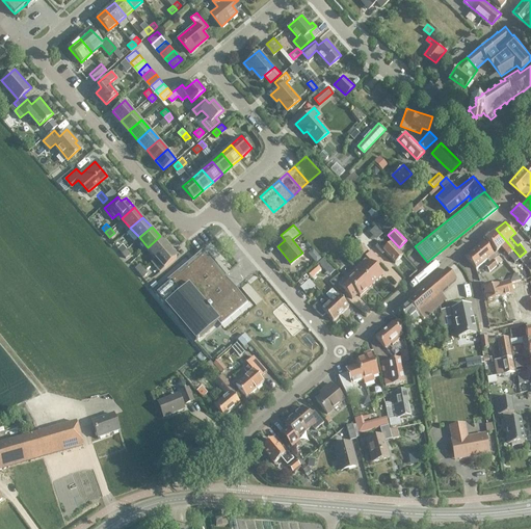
[(502,244),(509,253),(515,261),(520,257),(496,229),(486,237),(497,249),(502,244)]
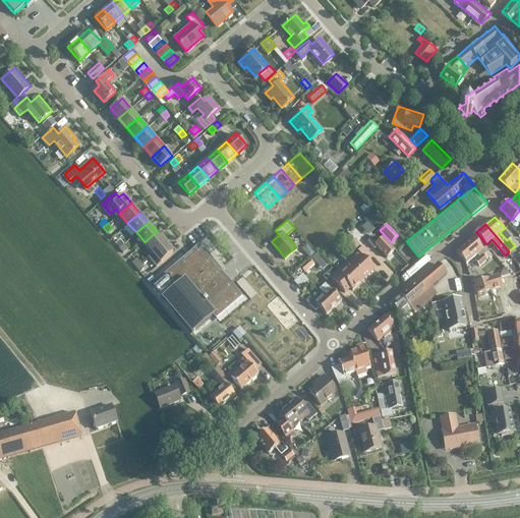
[(145,242),(153,251),(165,241),(157,231),(145,242)]
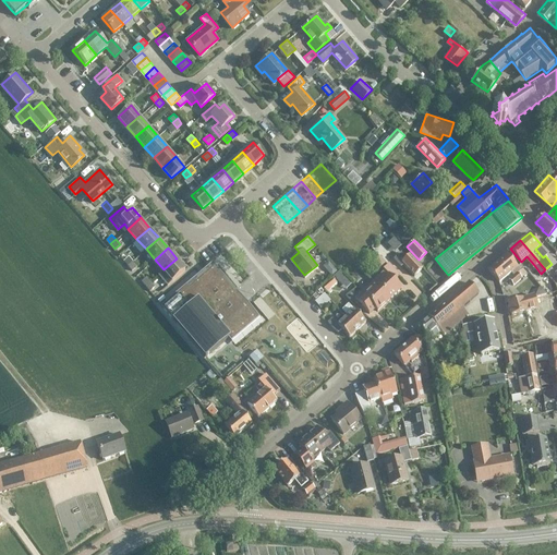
[(402,262),(414,274),(422,266),(409,252),(406,256),(400,251),(394,257),(400,264),(402,262)]
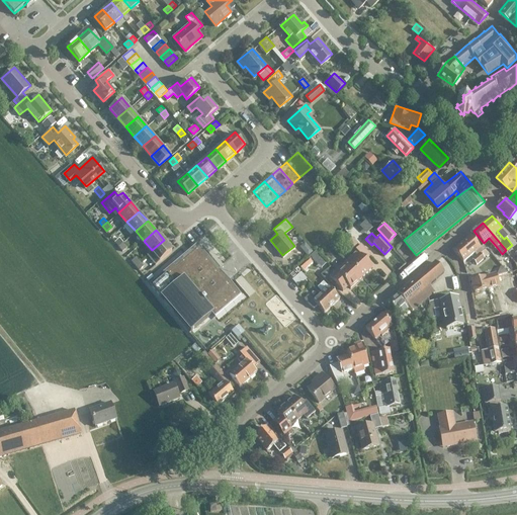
[(478,263),(485,256),(481,252),(484,249),(481,246),(470,234),(461,241),(472,253),(476,250),(478,253),(472,258),(478,263)]
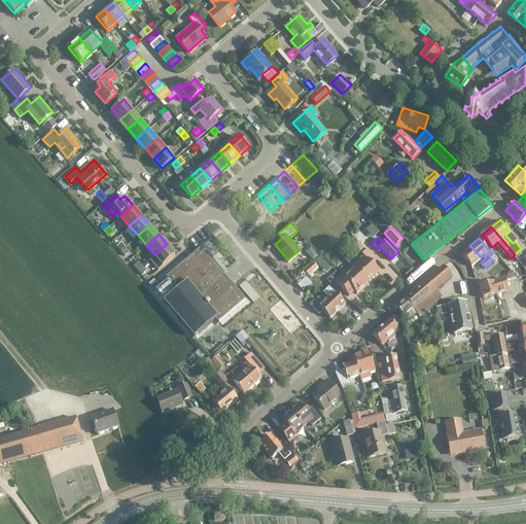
[(117,245),(121,249),(126,245),(121,241),(117,245)]
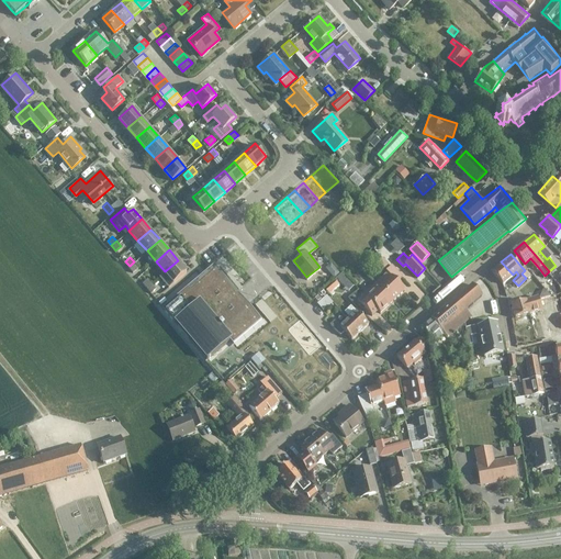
[(178,260),(165,271),(174,282),(187,270),(178,260)]
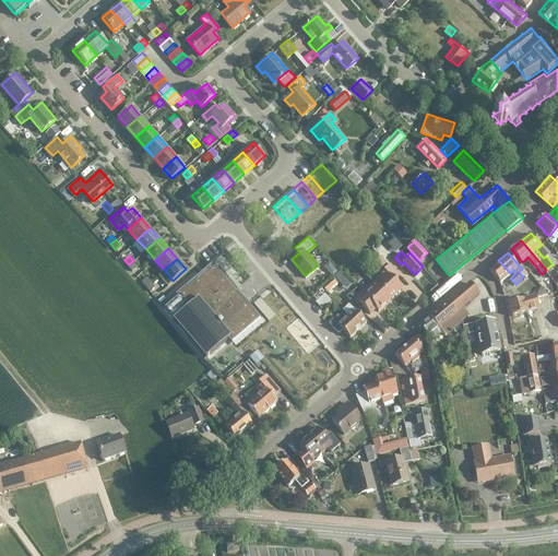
[(138,265),(133,260),(129,264),(132,269),(138,265)]
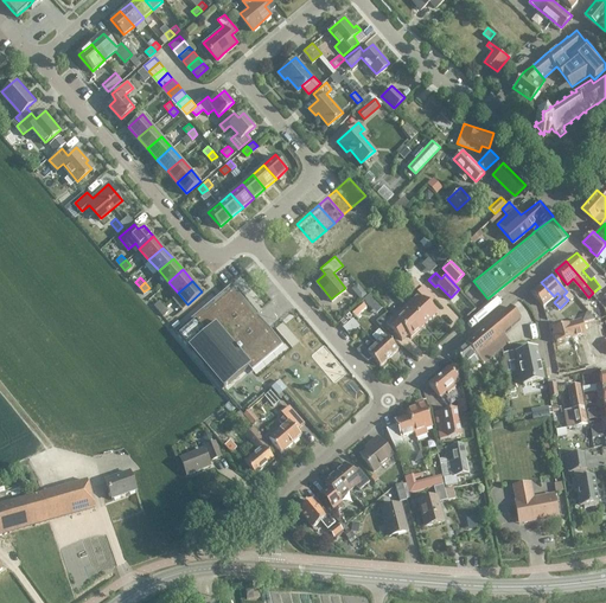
[(554,296),(541,282),(531,290),(543,305),(554,296)]
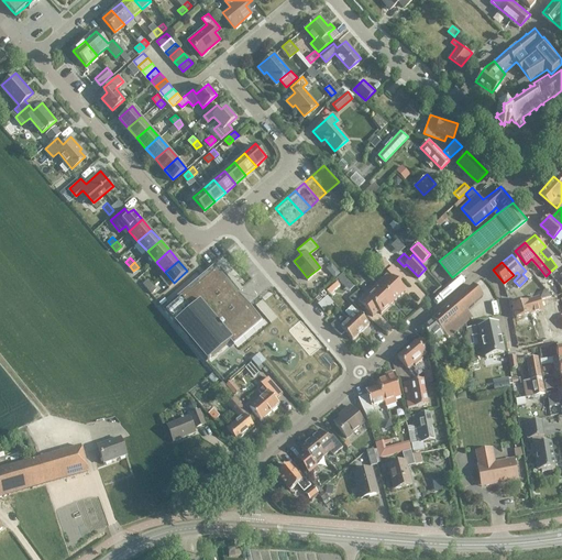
[(388,272),(377,283),(394,300),(406,289),(398,281),(404,276),(393,264),(387,270),(388,272)]
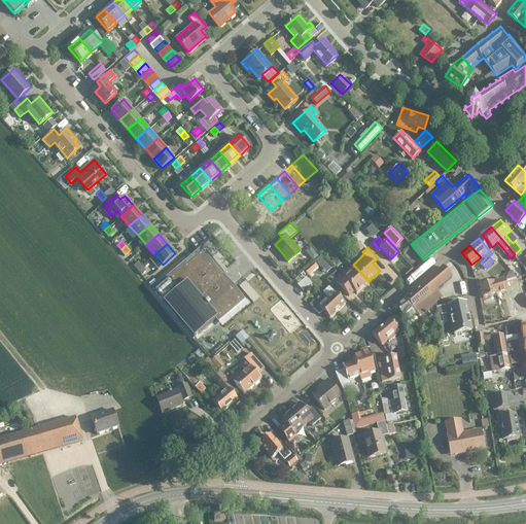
[(177,268),(155,286),(168,303),(179,316),(195,334),(217,314),(220,317),(243,297),(229,280),(228,281),(202,251),(179,271),(177,268)]
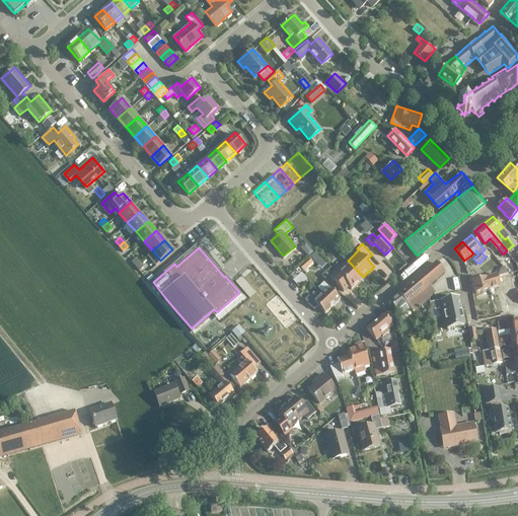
[(314,259),(323,268),(327,264),(318,253),(314,259)]
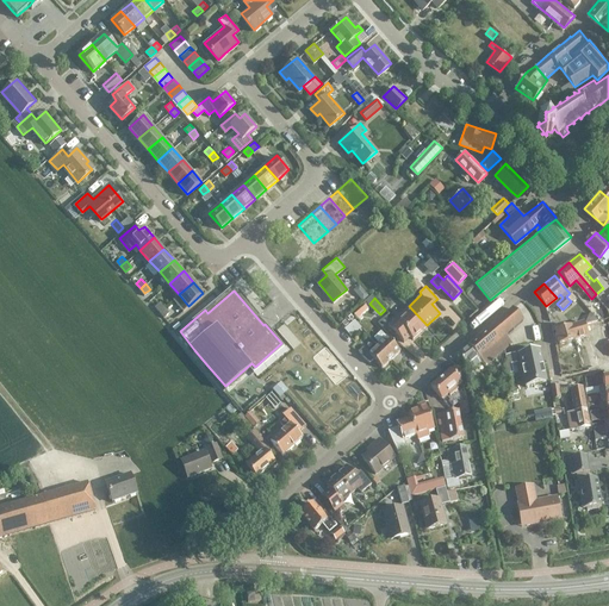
[(155,306),(160,311),(165,306),(161,301),(155,306)]
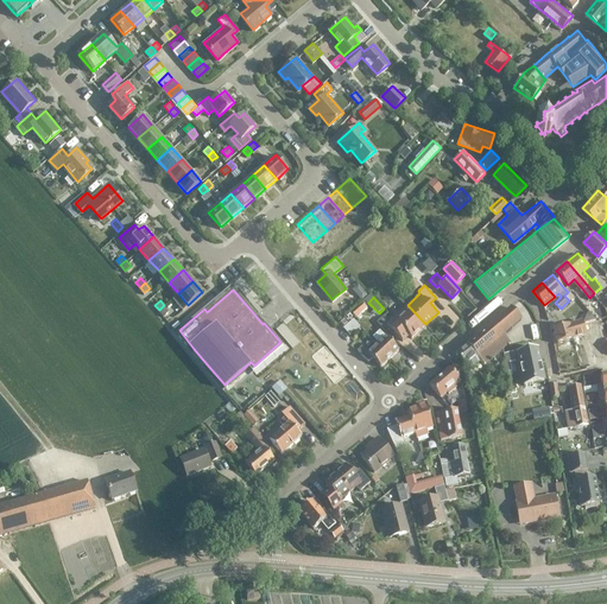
[(169,310),(164,305),(159,310),(164,315),(169,310)]
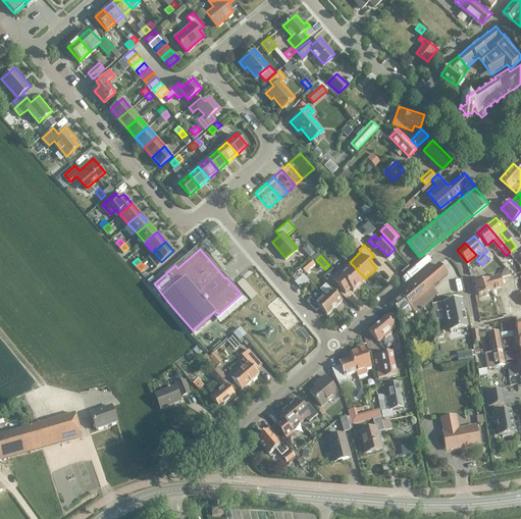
[(365,278),(350,262),(332,277),(346,292),(351,287),(354,289),(364,278),(365,278)]
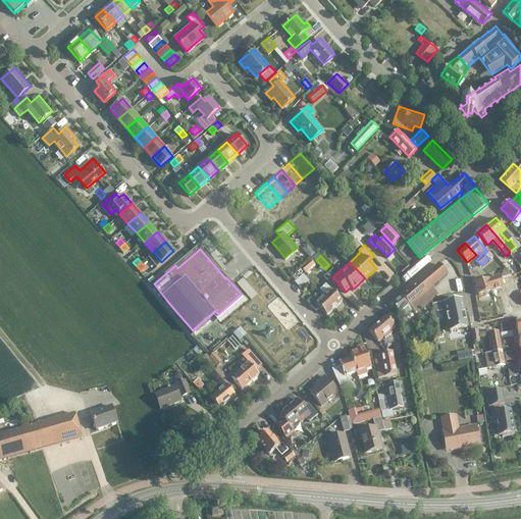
[(417,280),(432,298),(438,293),(433,286),(448,273),(438,262),(417,280)]
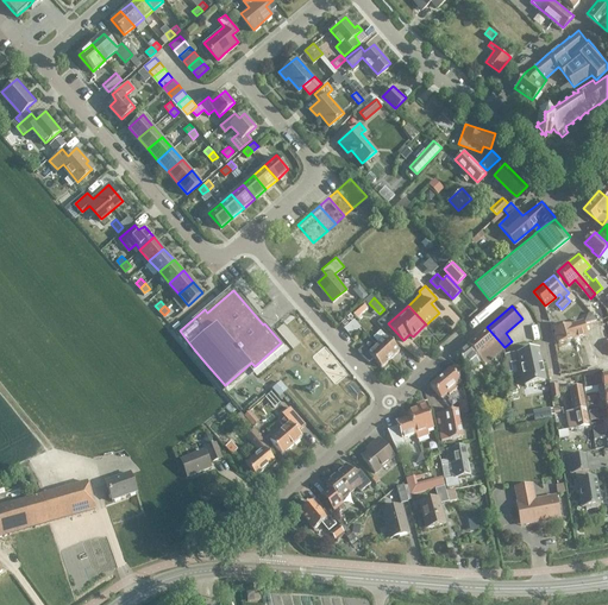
[(350,334),(361,325),(355,317),(344,326),(350,334)]
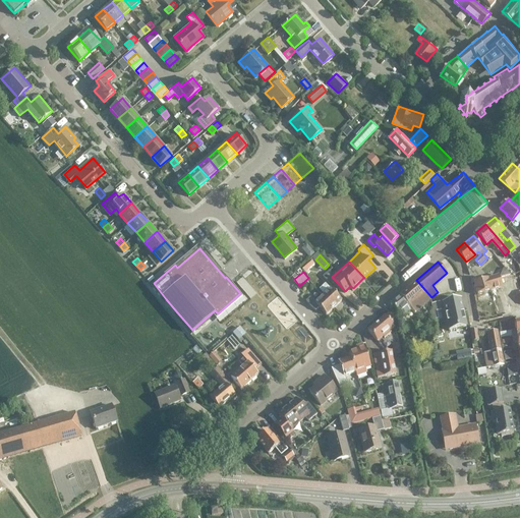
[(508,301),(519,298),(519,294),(513,272),(501,276),(508,301)]
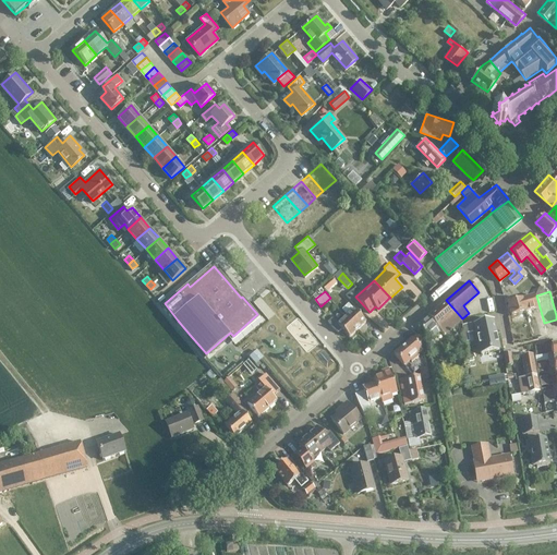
[(511,314),(539,306),(534,293),(508,301),(511,314)]
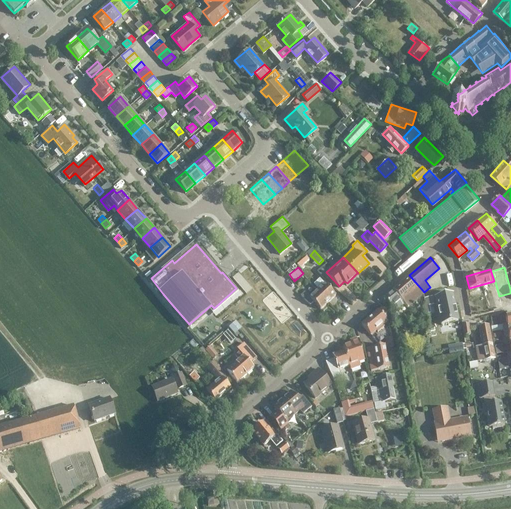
[(424,292),(409,275),(384,297),(395,309),(404,301),(408,305),(424,292)]
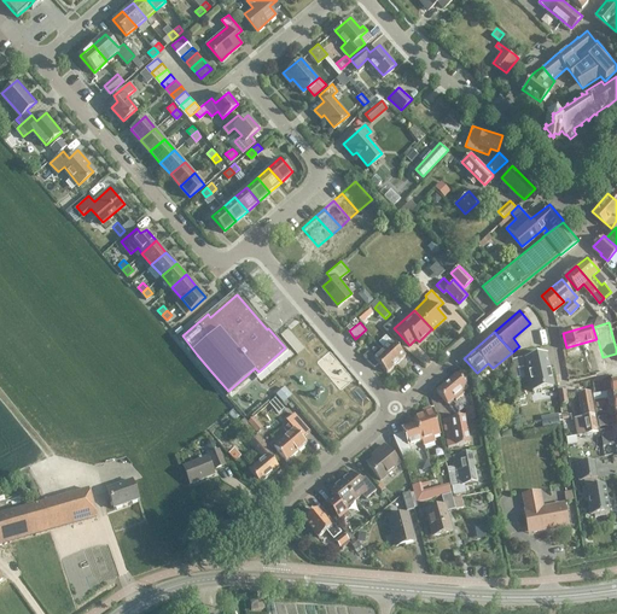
[(385,346),(383,348),(397,362),(406,354),(386,334),(384,335),(379,340),(385,346)]
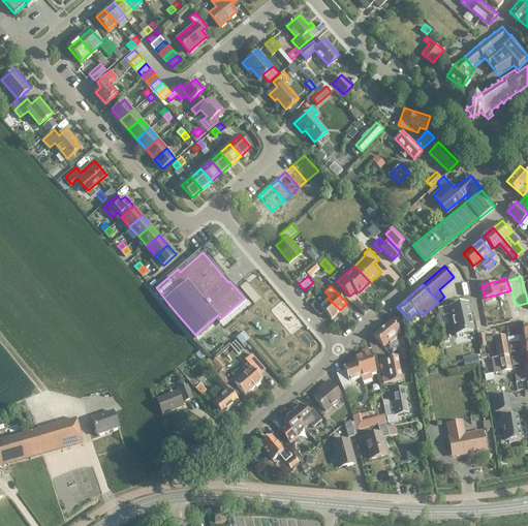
[(340,310),(328,298),(320,305),(315,300),(311,303),(320,313),(324,310),(332,318),(340,310)]
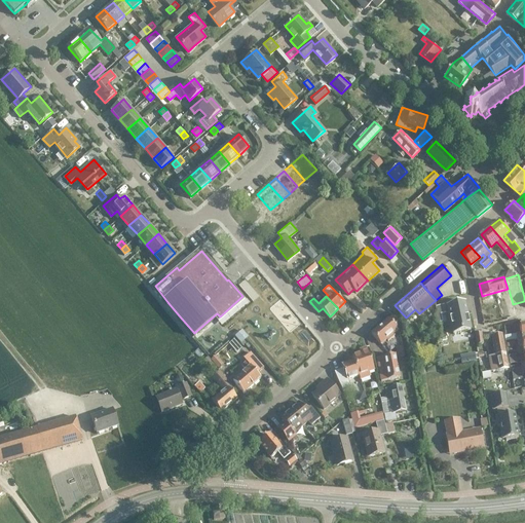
[(448,303),(454,332),(471,328),(464,300),(448,303)]
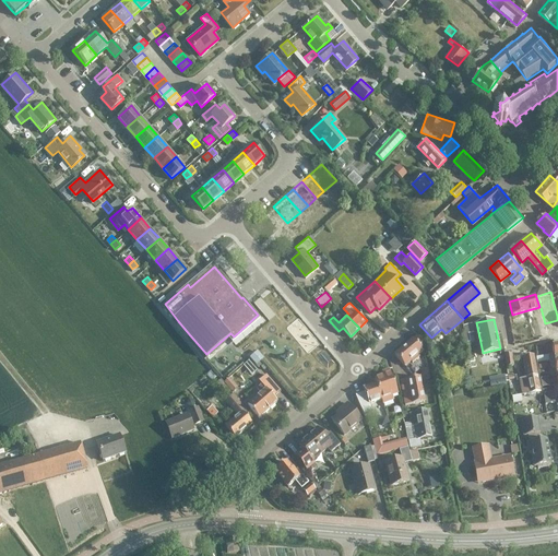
[(420,346),(423,345),(422,341),(416,334),(413,338),(404,344),(395,352),(405,364),(411,358),(413,361),(419,355),(418,353),(423,349),(420,346)]
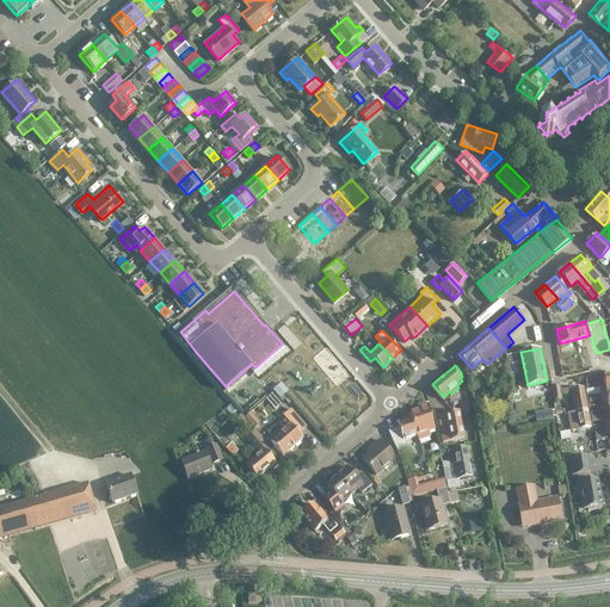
[(605,384),(599,385),(601,391),(609,389),(609,375),(604,377),(605,384)]
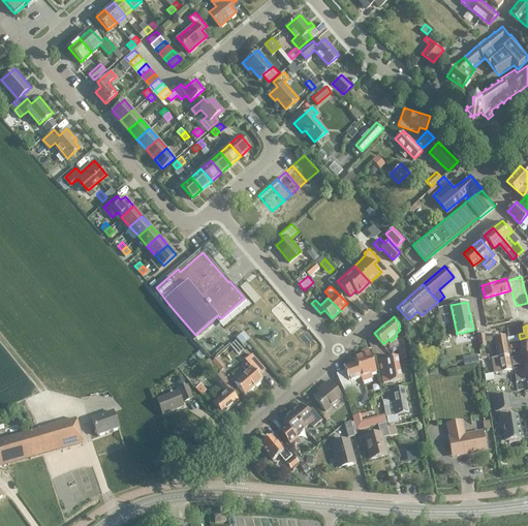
[(250,338),(244,331),(237,337),(243,343),(250,338)]
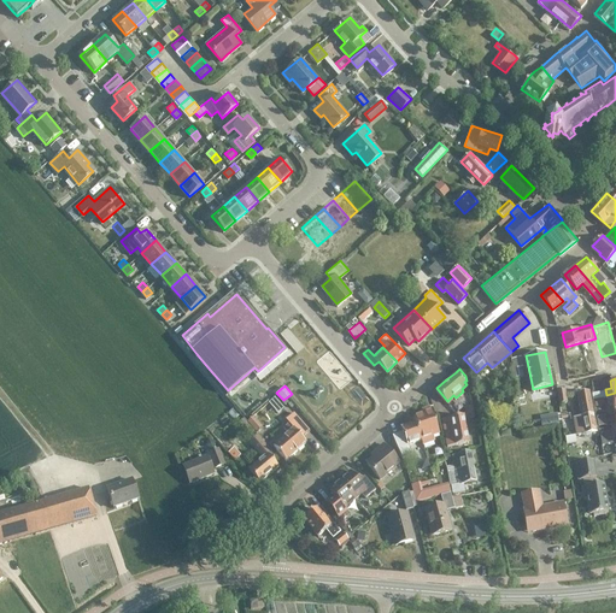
[(564,388),(557,390),(559,401),(567,400),(564,388)]
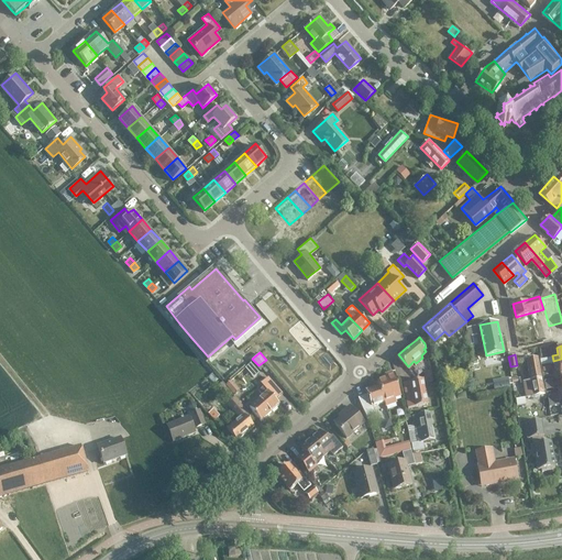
[(528,395),(544,393),(538,355),(527,358),(530,379),(524,380),(526,393),(528,393),(528,395)]
